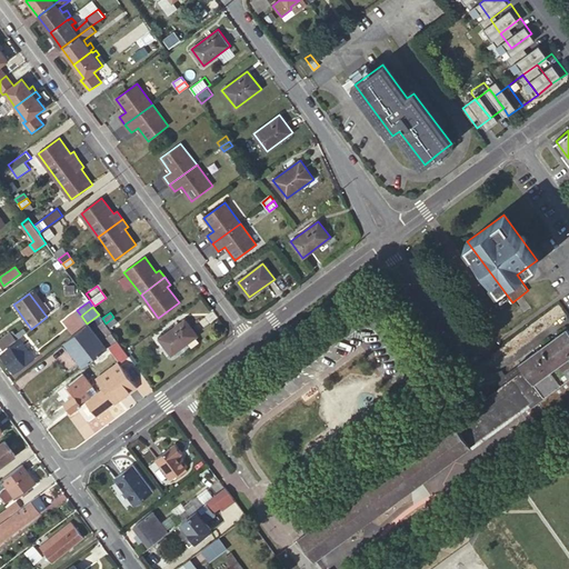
[(106,323),(109,328),(118,321),(113,317),(106,323)]
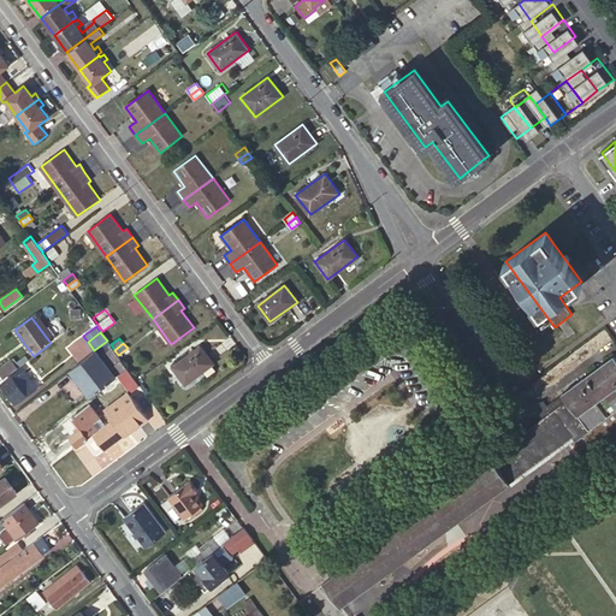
[(185,384),(199,374),(212,363),(214,362),(201,345),(172,367),(185,384)]
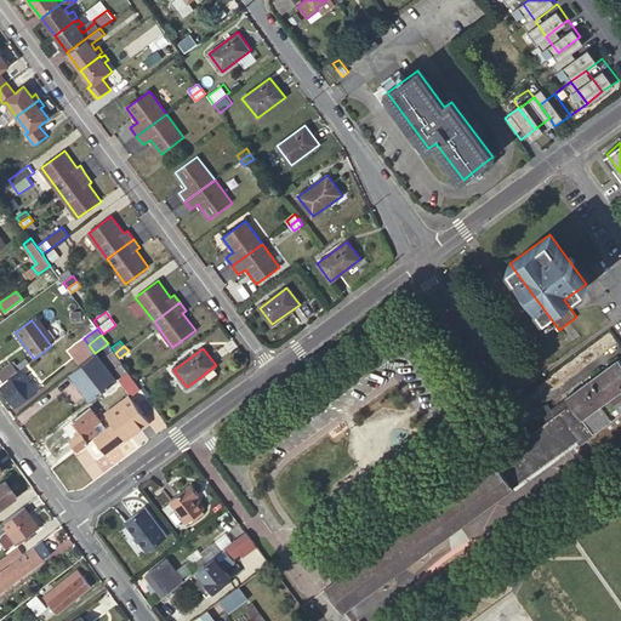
[(117,380),(96,353),(70,374),(91,399),(112,383),(117,380)]
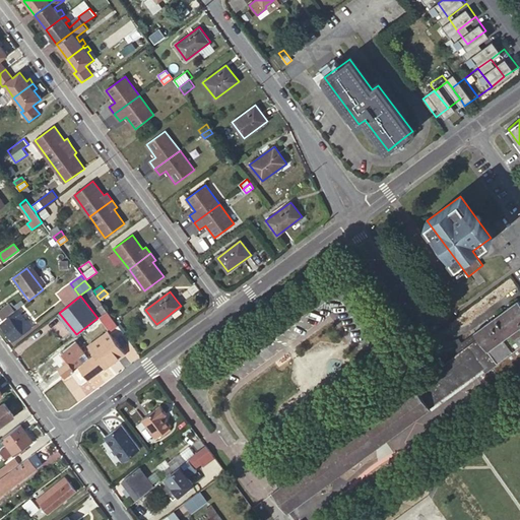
[(469,343),(489,370),(496,365),(506,380),(512,376),(513,378),(519,377),(519,302),(518,301),(474,333),(477,338),(469,343)]
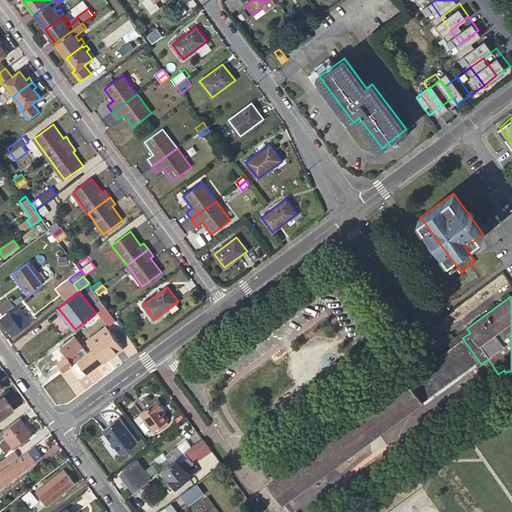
[(0,306),(0,311),(3,315),(15,306),(10,299),(0,306)]
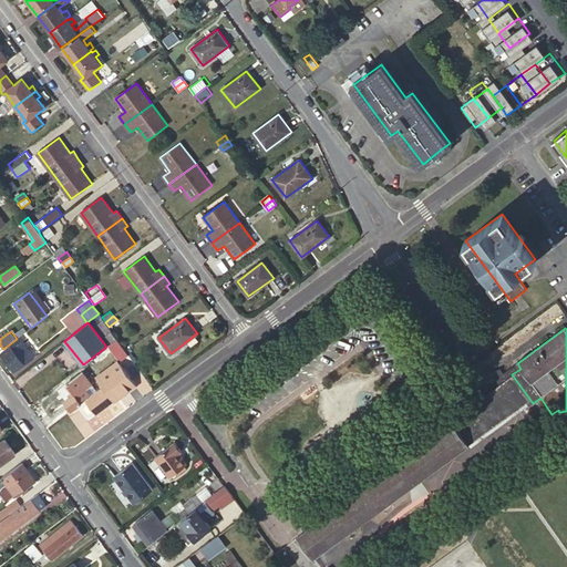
[(195,334),(183,344),(187,350),(199,340),(195,334)]
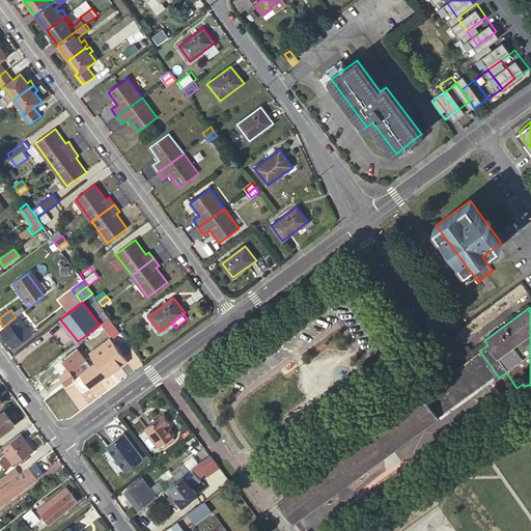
[(18,317),(1,330),(14,347),(31,334),(18,317)]
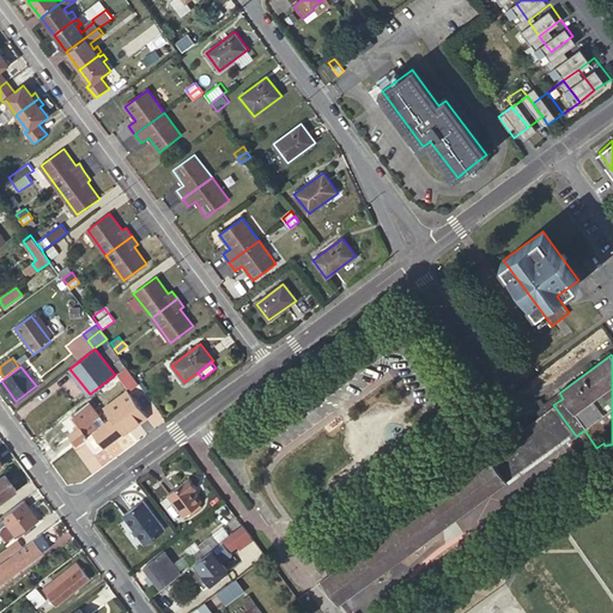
[(115,383),(131,371),(127,366),(115,375),(110,378),(115,383)]
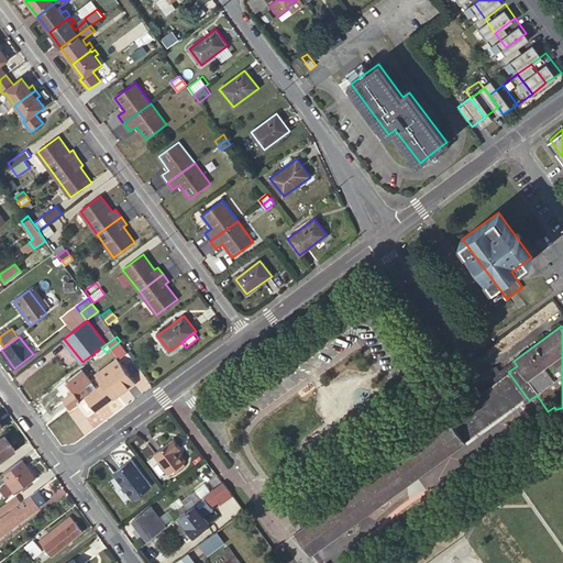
[(102,385),(124,367),(118,359),(96,376),(102,385)]
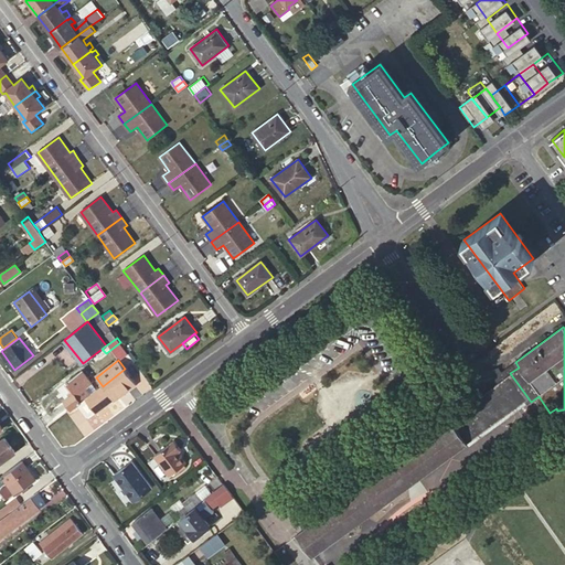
[(137,384),(125,369),(103,386),(104,387),(85,401),(95,413),(113,400),(114,402),(137,384)]
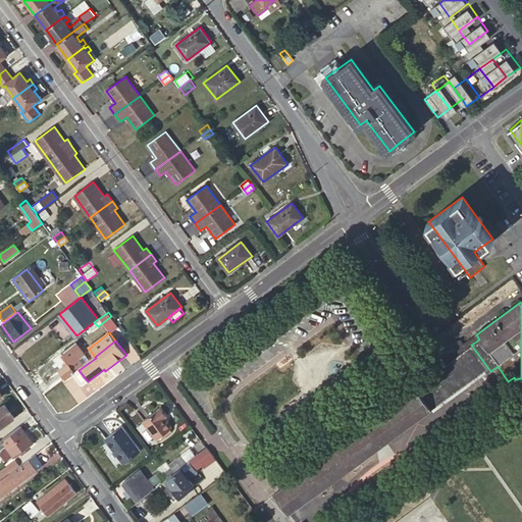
[(75,342),(61,352),(66,360),(64,362),(65,364),(59,368),(66,376),(84,364),(80,358),(85,354),(75,342)]
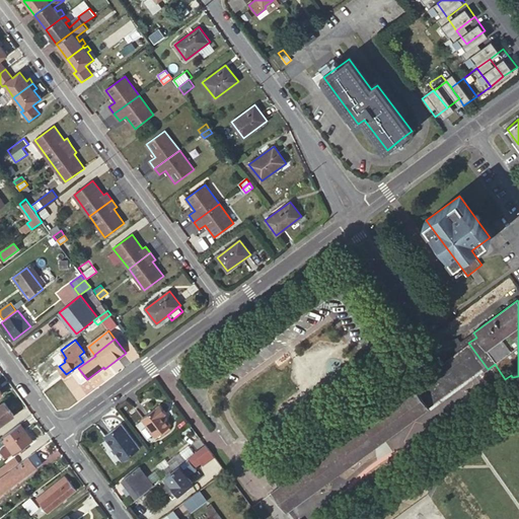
[(427,374),(416,382),(432,403),(423,411),(427,414),(488,369),(468,343),(459,350),(465,359),(433,383),(427,374)]
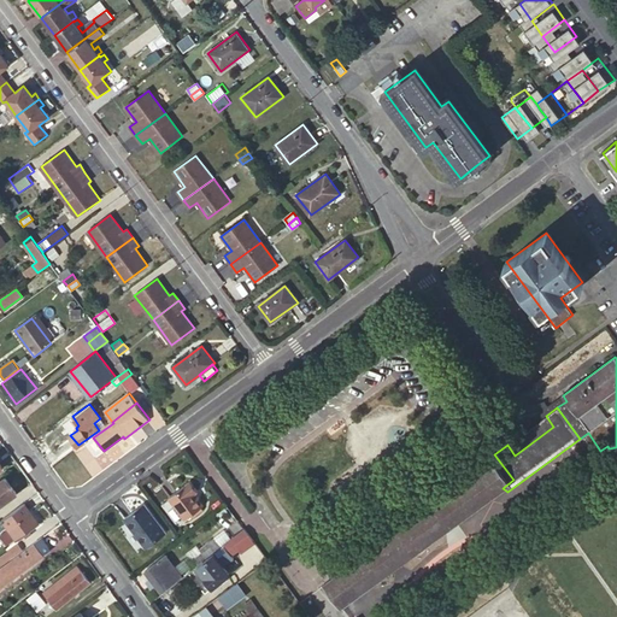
[(546,416),(507,445),(515,456),(553,427),(546,416)]
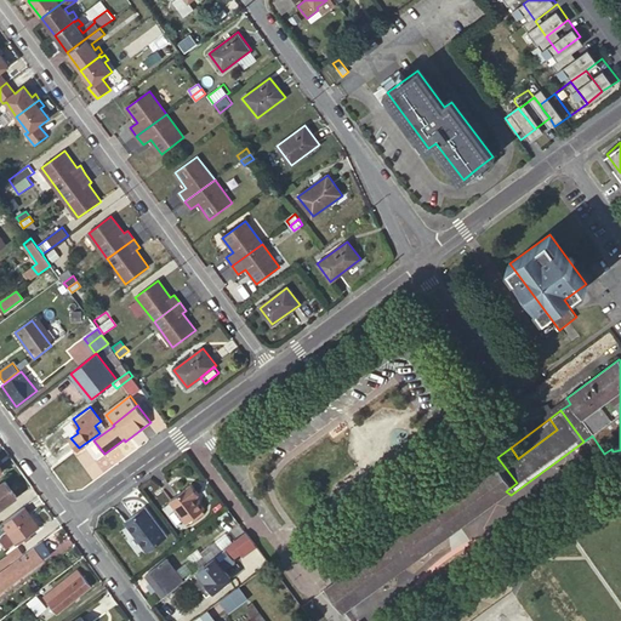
[(517,483),(497,457),(493,461),(495,463),(325,588),(343,611),(506,491),(517,483)]
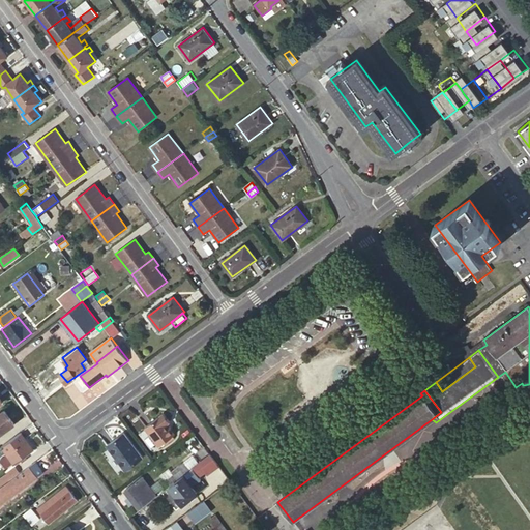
[(4,410),(0,413),(0,434),(15,423),(4,410)]
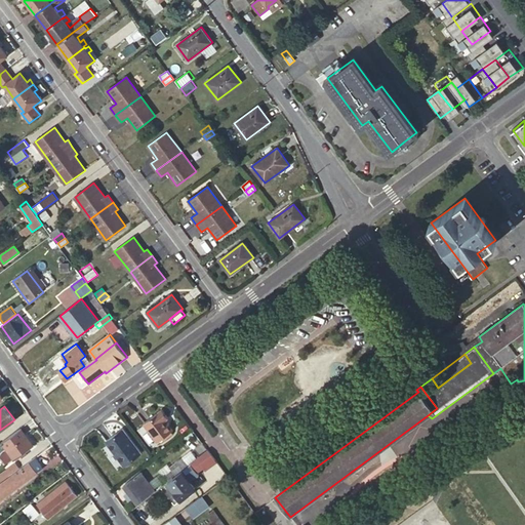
[(163,409),(145,422),(158,441),(163,438),(171,432),(173,430),(166,419),(169,417),(163,409)]
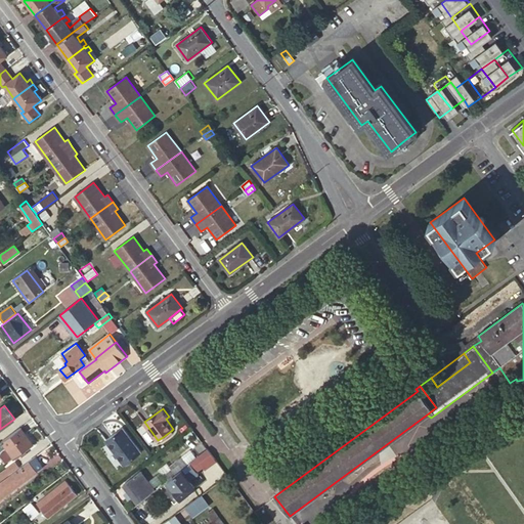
[(19,427),(1,441),(14,459),(33,445),(19,427)]
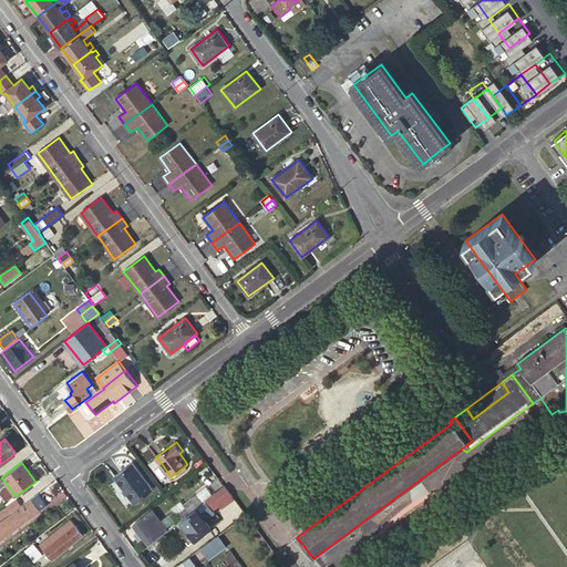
[(133,463),(115,477),(135,503),(152,490),(133,463)]
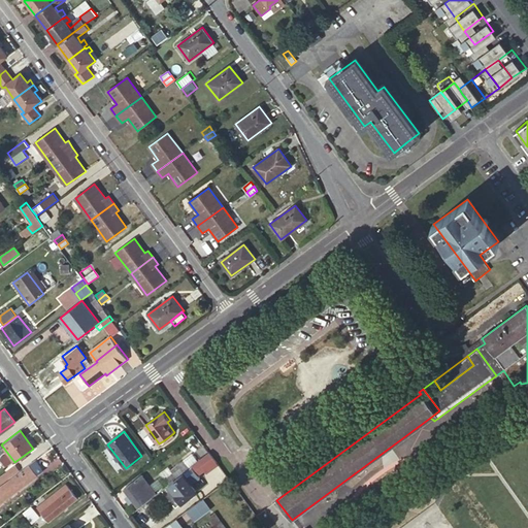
[(172,434),(164,440),(165,442),(174,436),(172,434)]
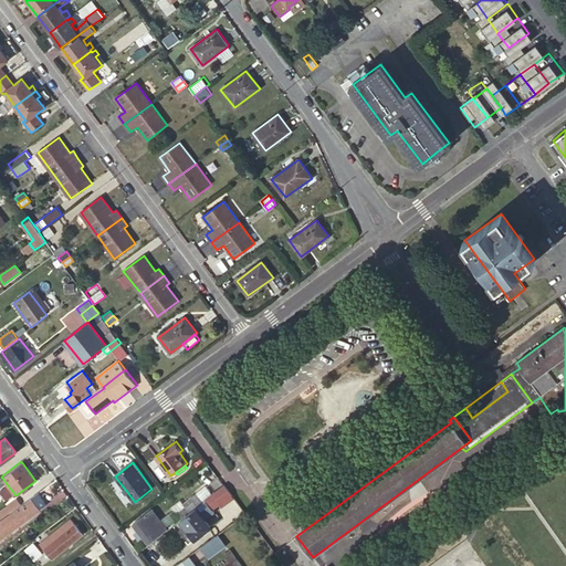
[(212,509),(232,494),(224,485),(205,500),(212,509)]
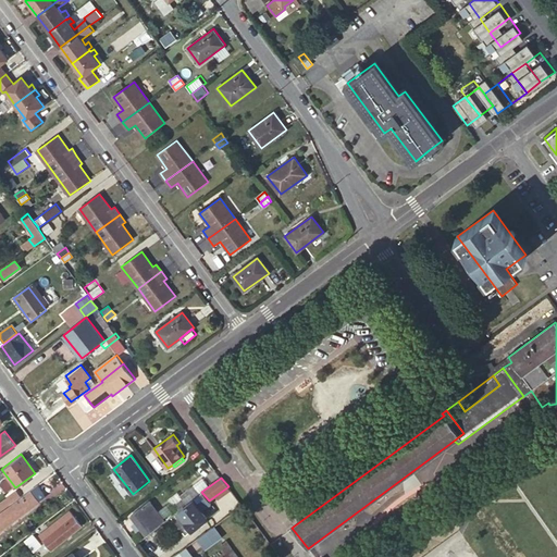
[(29,491),(38,502),(39,500),(38,499),(44,495),(36,486),(29,491)]
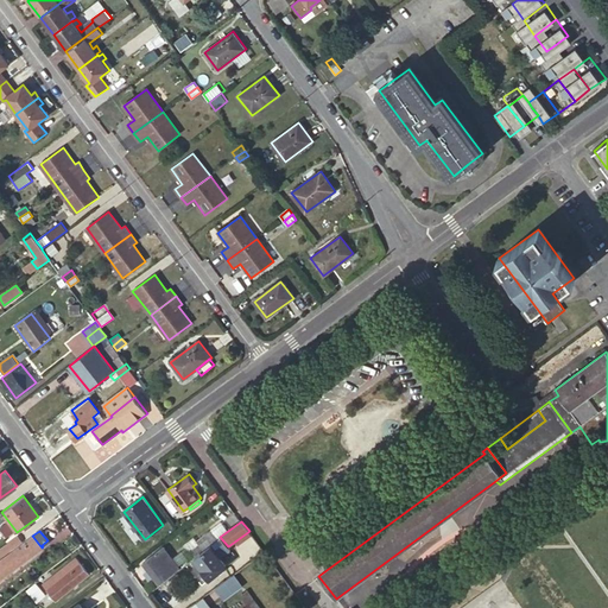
[(189,552),(194,558),(210,544),(217,539),(210,531),(197,542),(200,544),(189,552)]
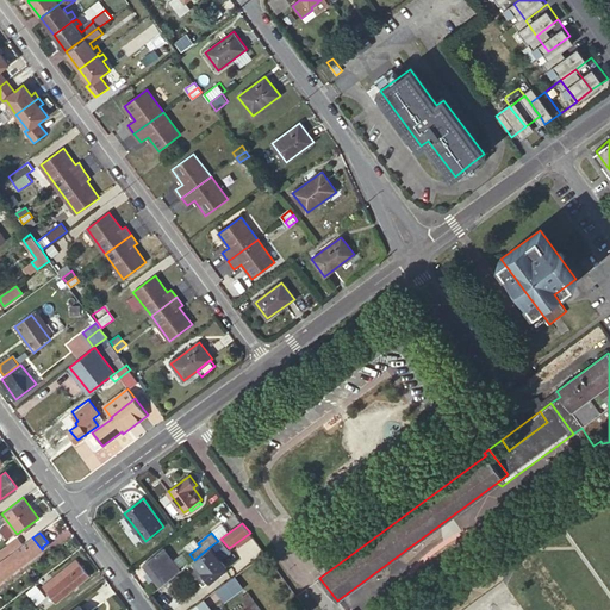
[(32,537),(0,560),(0,579),(42,549),(32,537)]
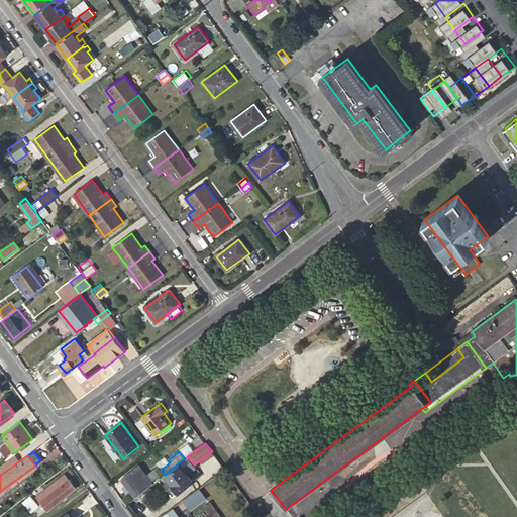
[(179,462),(165,475),(178,492),(192,481),(179,462)]
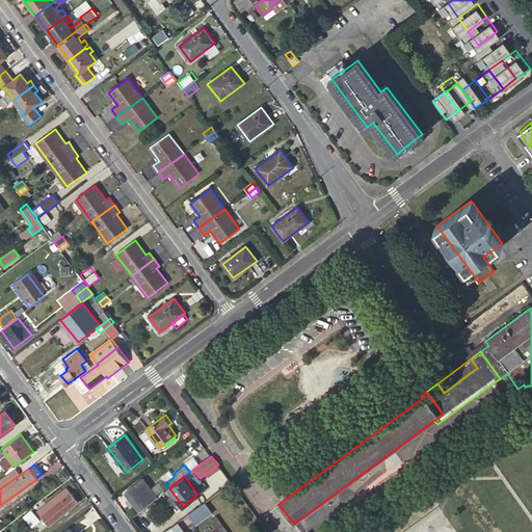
[(145,477),(140,481),(147,489),(149,487),(152,485),(145,477)]
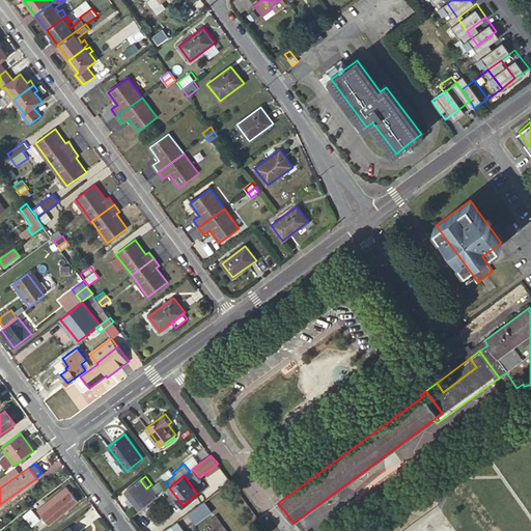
[(146,488),(140,480),(139,479),(124,492),(138,509),(157,496),(148,486),(146,488)]
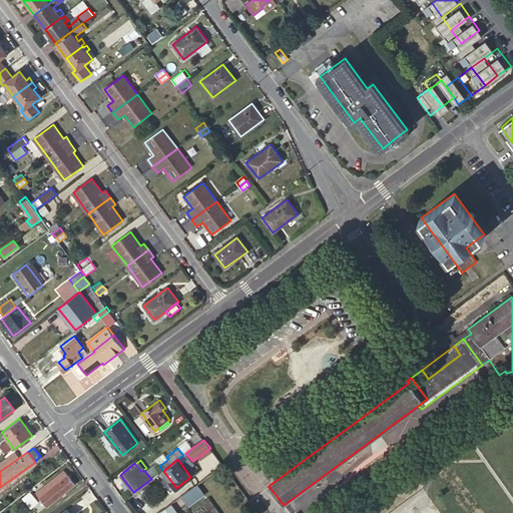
[(64,470),(36,493),(47,506),(75,484),(64,470)]
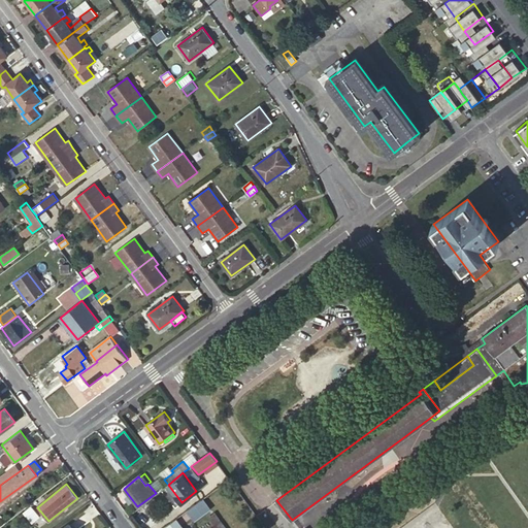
[(226,527),(207,502),(203,505),(213,519),(211,520),(216,526),(212,527),(226,527)]
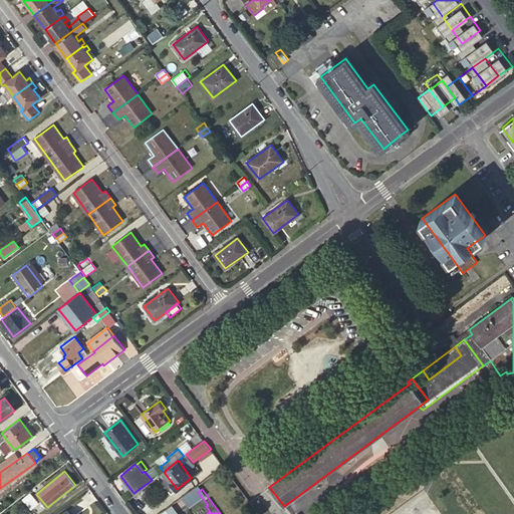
[(30,493),(23,499),(30,508),(38,502),(30,493)]
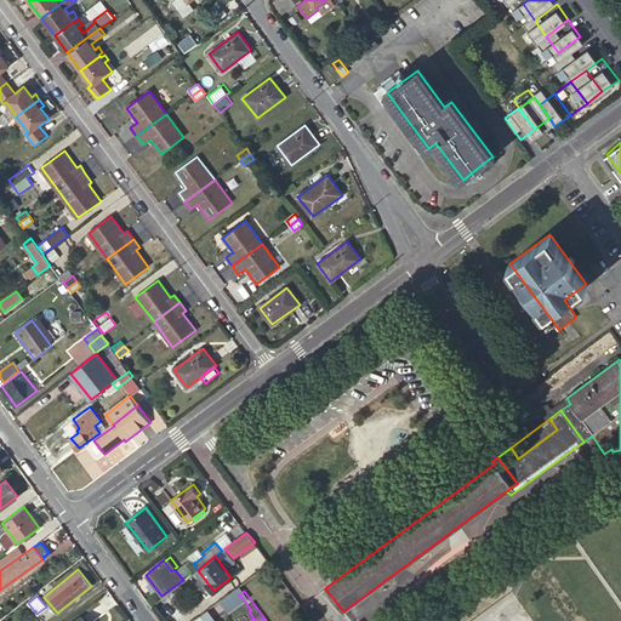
[(218,603),(205,611),(211,620),(224,610),(218,603)]
